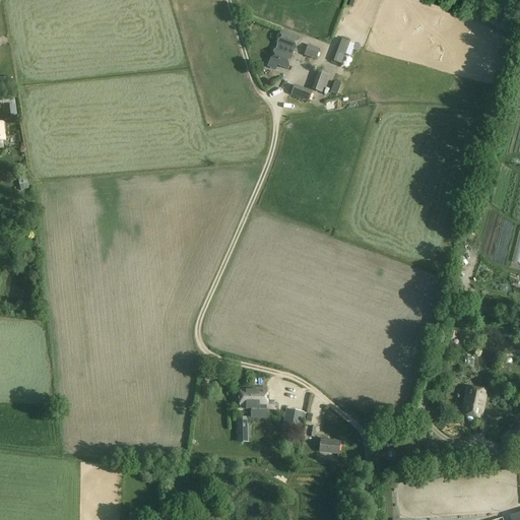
[(281,31),(276,45),(280,46),(284,48),(282,53),(285,54),(282,61),(289,63),(300,38),(281,31)]
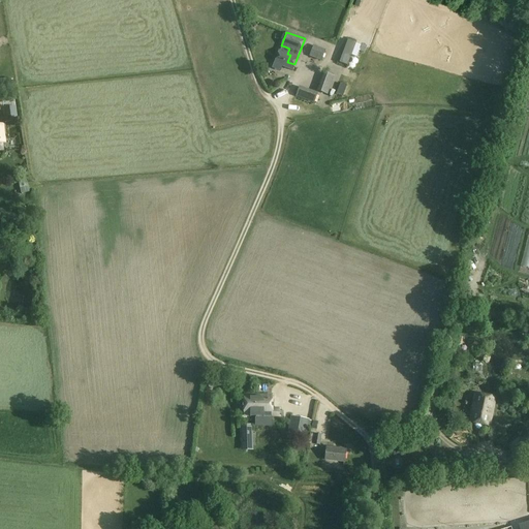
[(347,65),(355,42),(347,39),(346,43),(339,62),(347,65)]
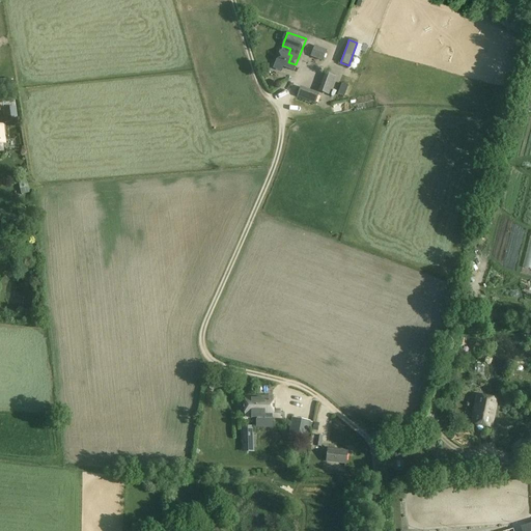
[(314,46),(310,57),(323,61),(327,50),(314,46)]
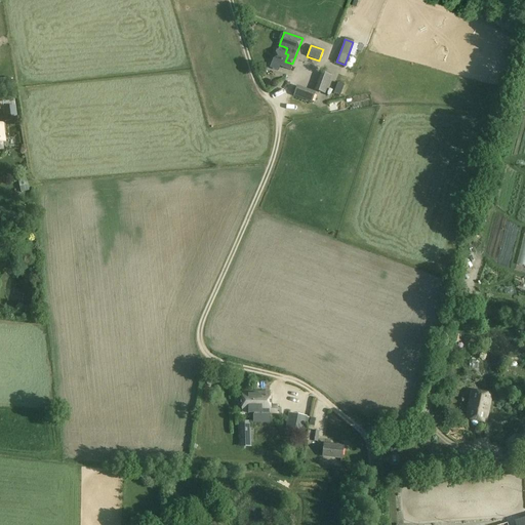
[(281,51),(278,50),(273,63),(290,70),(292,64),(285,62),(288,54),(285,53),(287,48),(283,46),(281,51)]
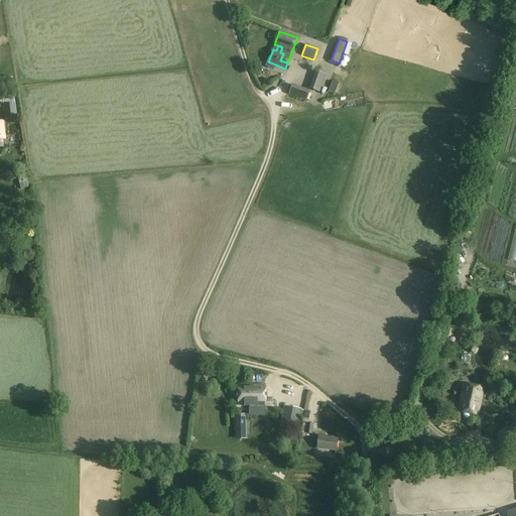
[(327,75),(316,71),(309,89),(319,93),(327,75)]
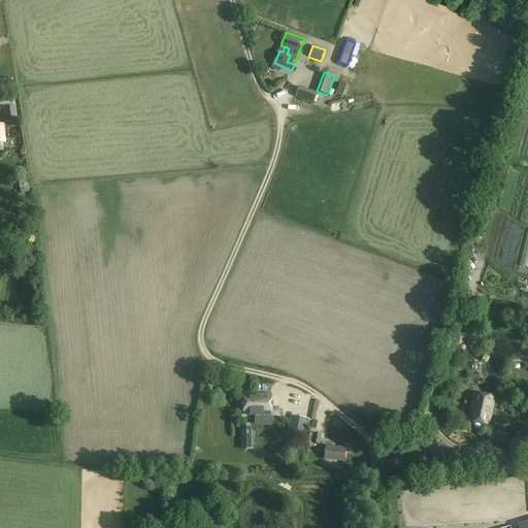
[(345,86),(339,84),(335,94),(341,96),(345,86)]
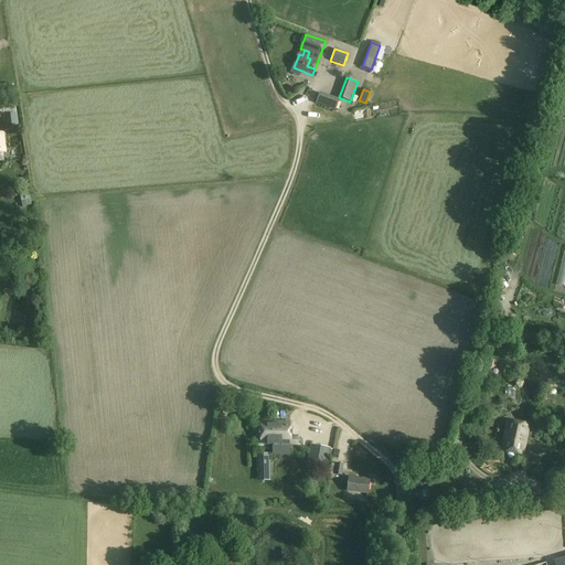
[(320,93),(316,104),(336,110),(339,99),(320,93)]
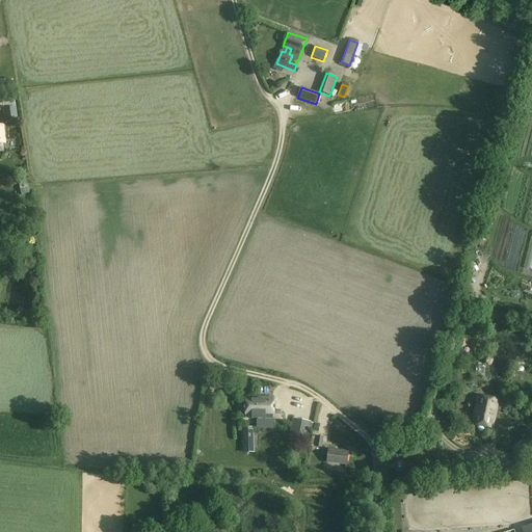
[(5,124),(18,123),(15,99),(2,100),(5,124)]
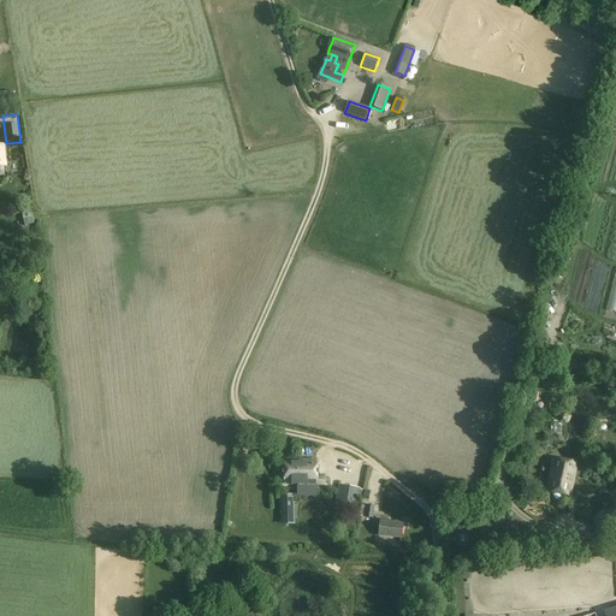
[(22,212),(25,226),(34,224),(31,211),(22,212)]
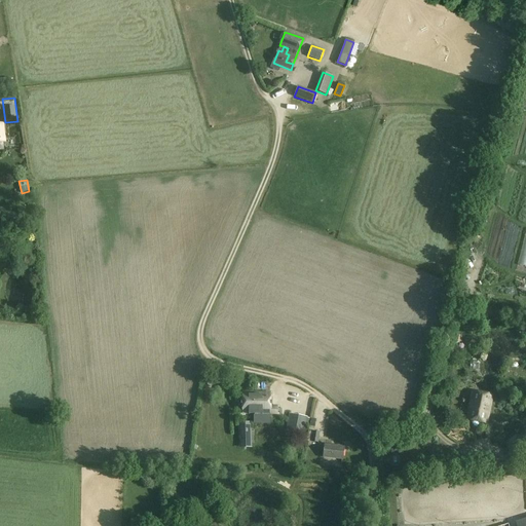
[(270,393),(243,392),(243,413),(249,413),(250,414),(270,414),(270,413),(277,414),(278,407),(270,407),(270,393)]
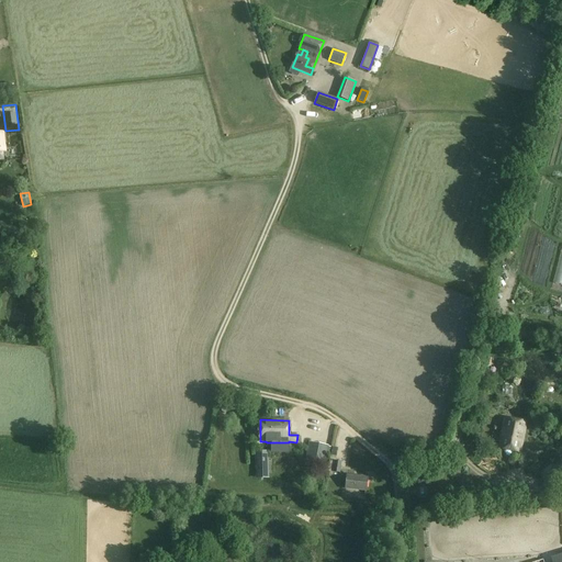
[(520,452),(526,425),(505,420),(498,448),(520,452)]
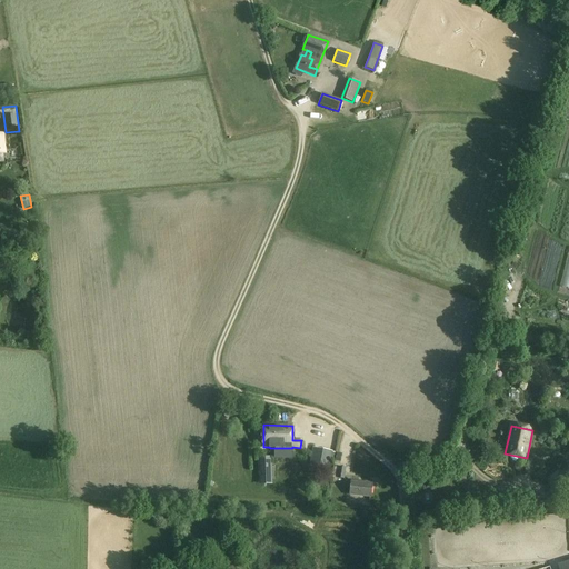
[(309,466),(330,470),(331,460),(335,461),(336,452),(311,448),(309,456),(311,457),(309,466)]
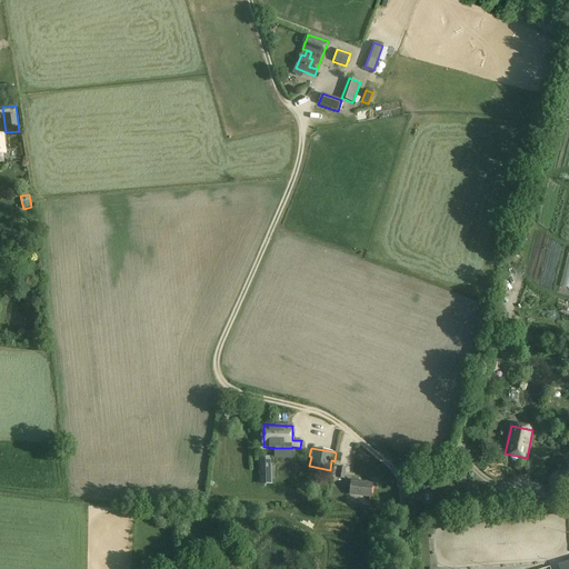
[(271,458),(259,458),(260,476),(271,476),(271,458)]
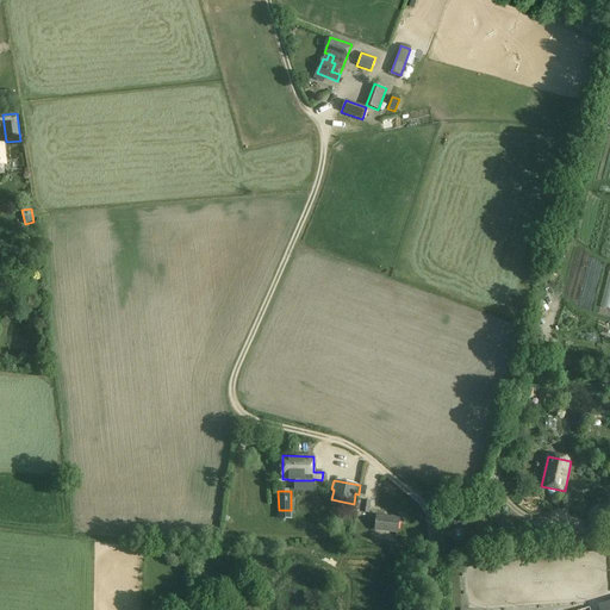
[(598,505),(587,512),(586,516),(590,522),(595,522),(605,516),(607,510),(603,505),(598,505)]
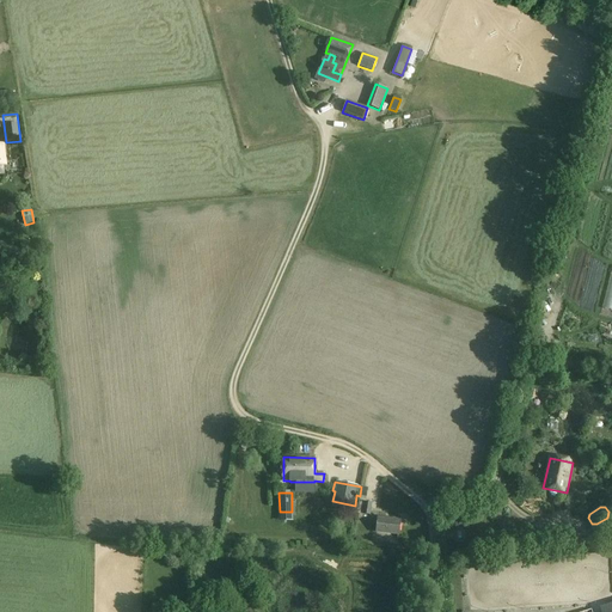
[(398,534),(399,520),(378,518),(377,532),(398,534)]
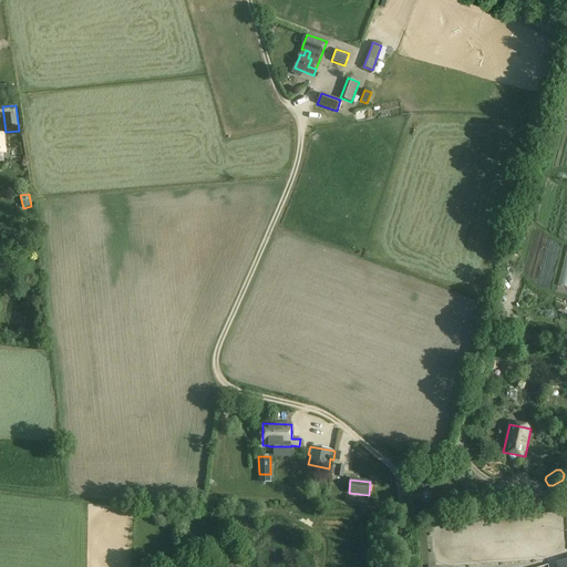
[(432,501),(431,493),(428,490),(423,490),(420,493),(420,494),(416,494),(418,501),(420,501),(423,505),(429,504),(432,501)]
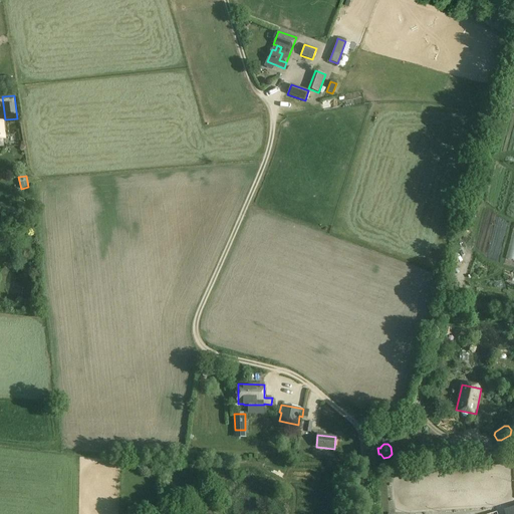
[(464,444),(448,444),(448,459),(464,458),(464,444)]
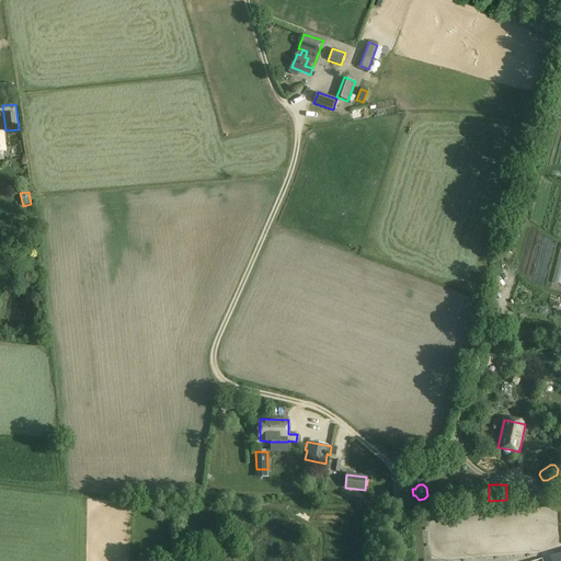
[(537,485),(510,485),(511,499),(537,499),(537,485)]
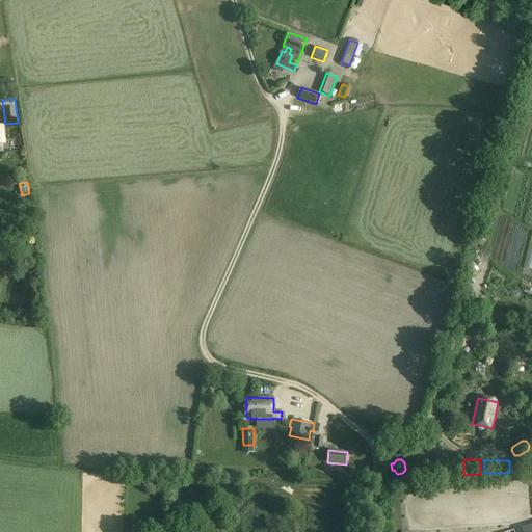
All buildings are outlined.
